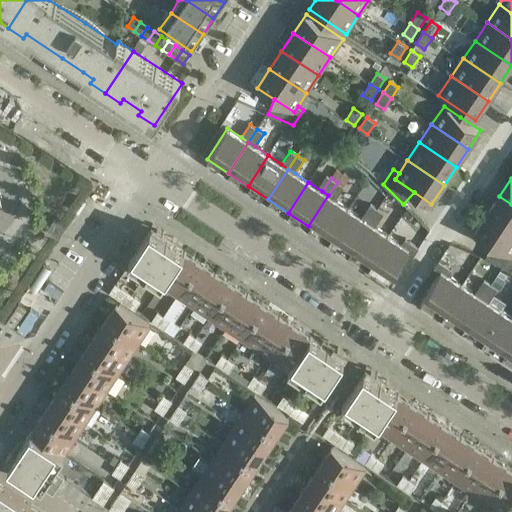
[(335,200),(344,186),(337,182),(328,195),(335,200)]
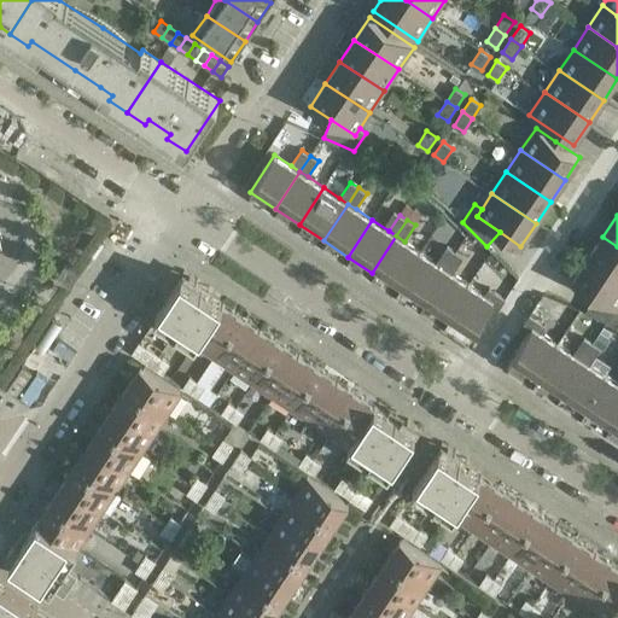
[(420,252),(404,242),(396,235),(372,273),(396,289),(420,252)]
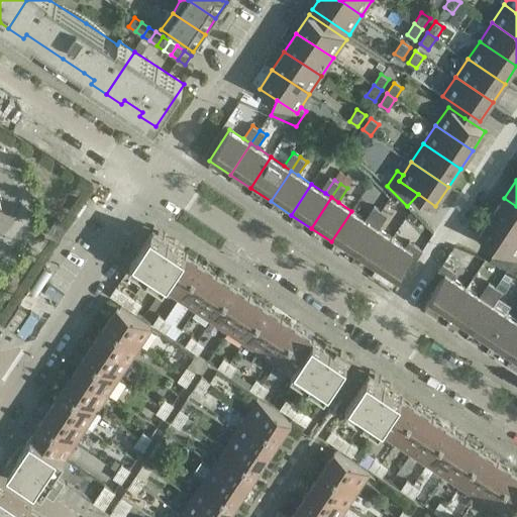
[(516,206),(504,198),(492,216),(516,232),(516,206)]
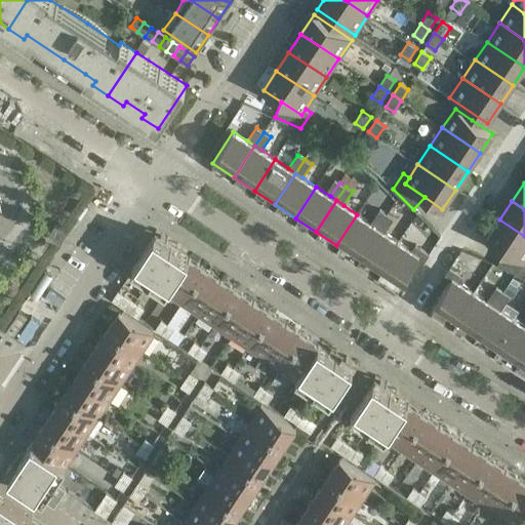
[(80,218),(88,206),(83,203),(75,214),(80,218)]
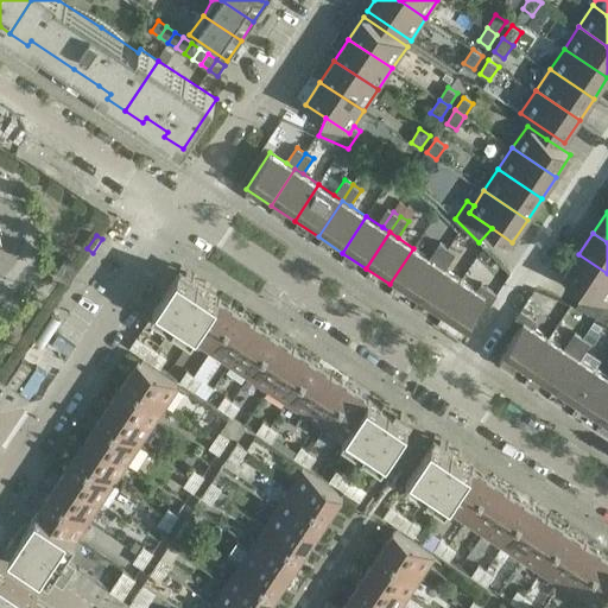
[(437,264),(448,248),(441,242),(430,259),(437,264)]
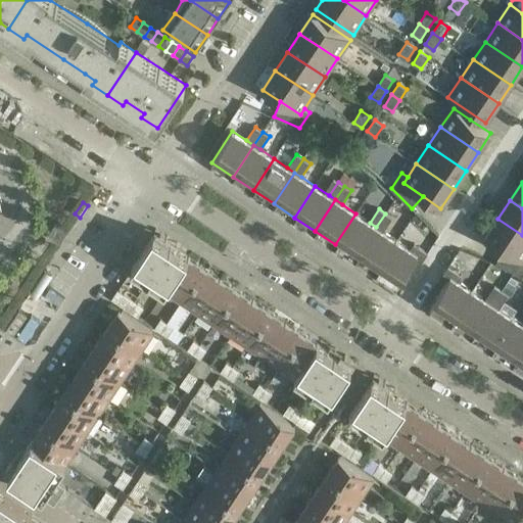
[(376,227),(370,223),(355,214),(335,244),(355,258),(376,227)]
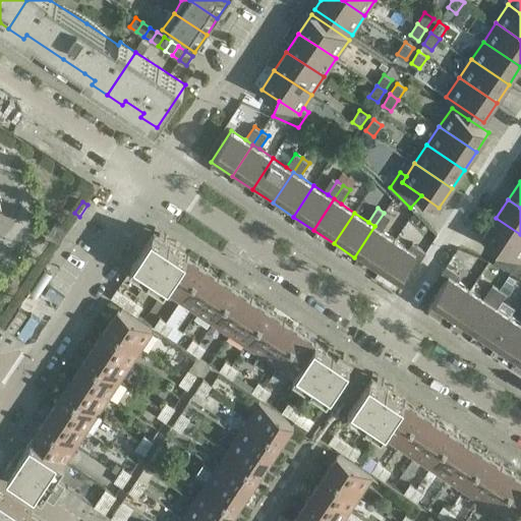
[(382,230),(391,217),(384,213),(374,226),(382,230)]
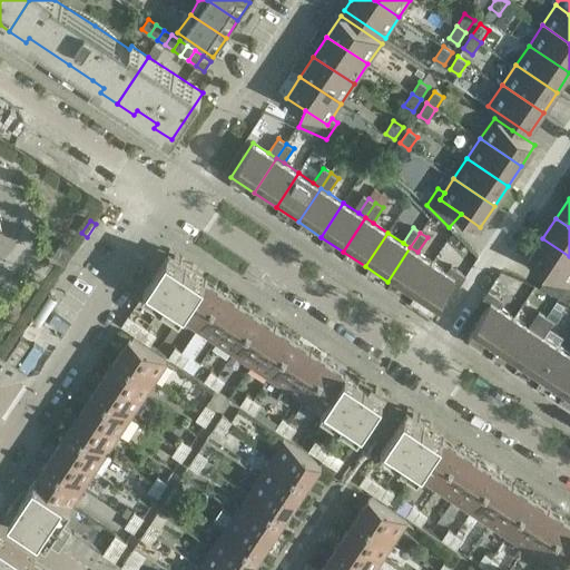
[(569,256),(542,238),(529,258),(548,272),(569,286),(569,284),(569,256)]
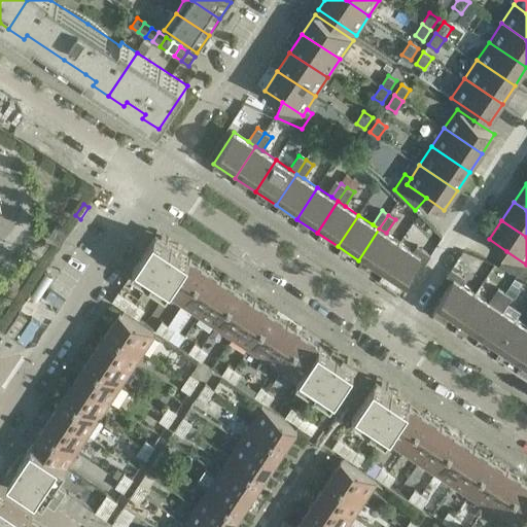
[(60,244),(69,231),(58,223),(48,236),(60,244)]
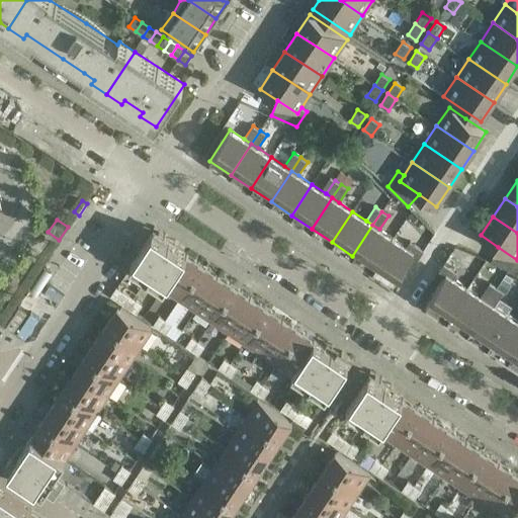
[(393,238),(379,229),(372,225),(352,256),(372,269),(393,238)]
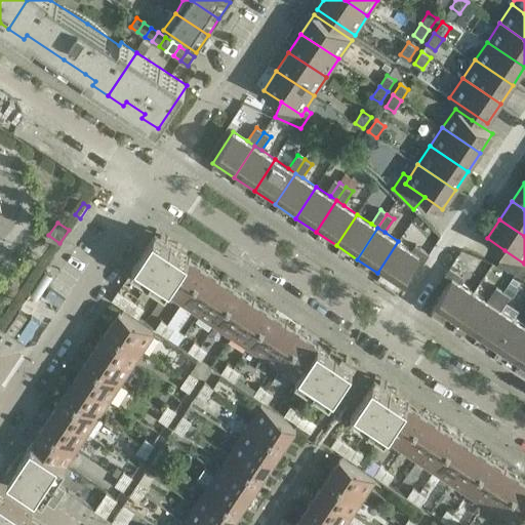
[(166,293),(190,258),(155,235),(155,236),(131,270),(166,293)]
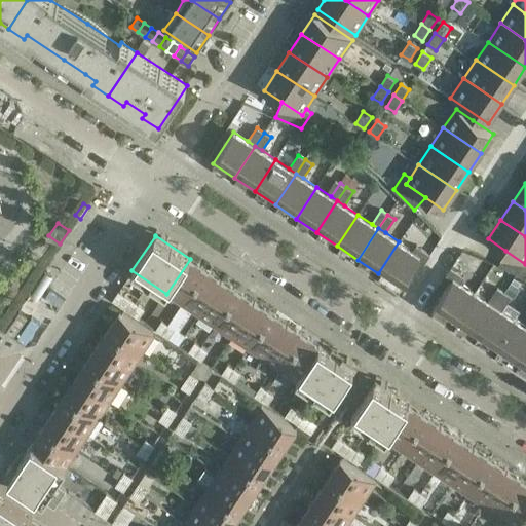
[(400,288),(418,259),(411,254),(413,251),(399,241),(378,273),(400,288)]
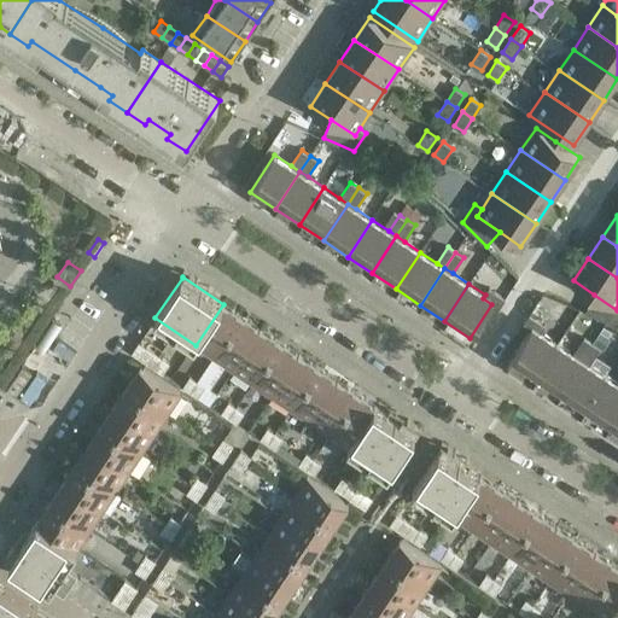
[(506,298),(489,287),(485,295),(483,298),(491,304),(499,309),(506,298)]
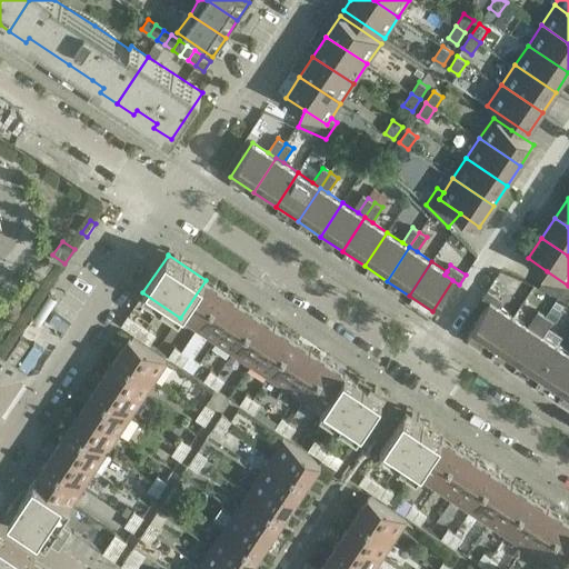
[(568,283),(568,286),(547,271),(539,287),(568,300),(568,298),(568,283)]
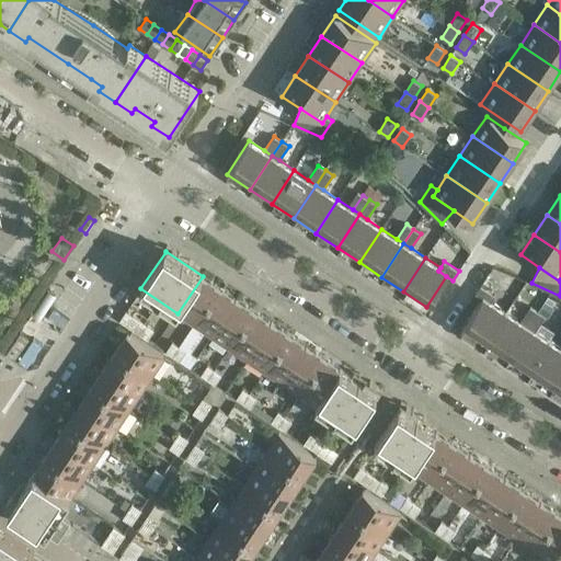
[(194,324),(219,287),(203,276),(178,313),(194,324)]
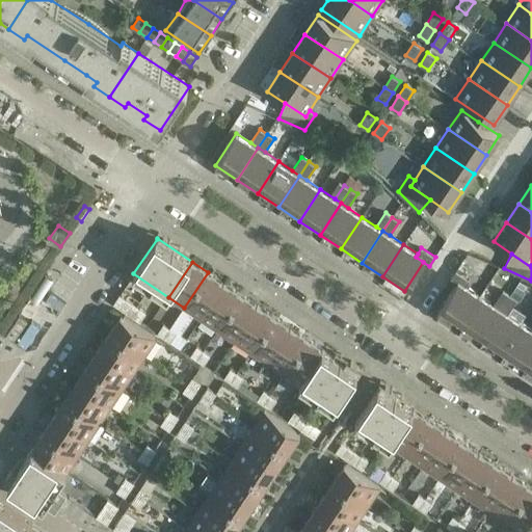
[(470,281),(456,271),(450,280),(456,284),(463,289),(466,286),(470,281)]
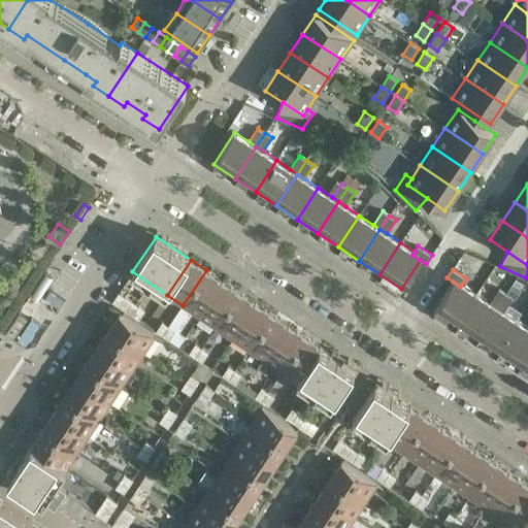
[(199,316),(223,282),(206,270),(183,305),(199,316)]
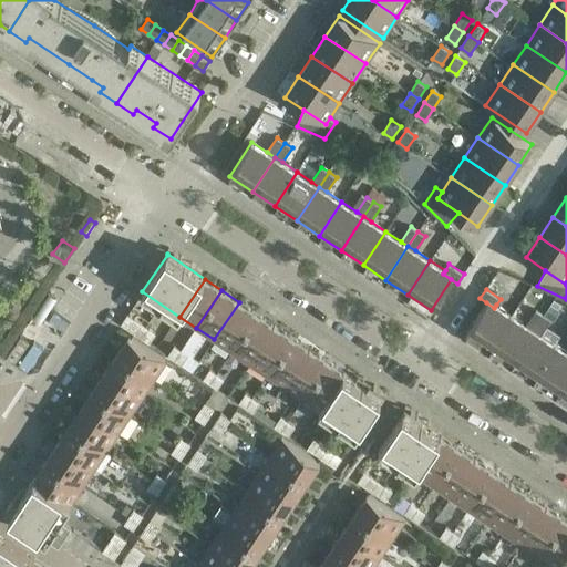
[(232,351),(257,313),(239,302),(214,339),(232,351)]
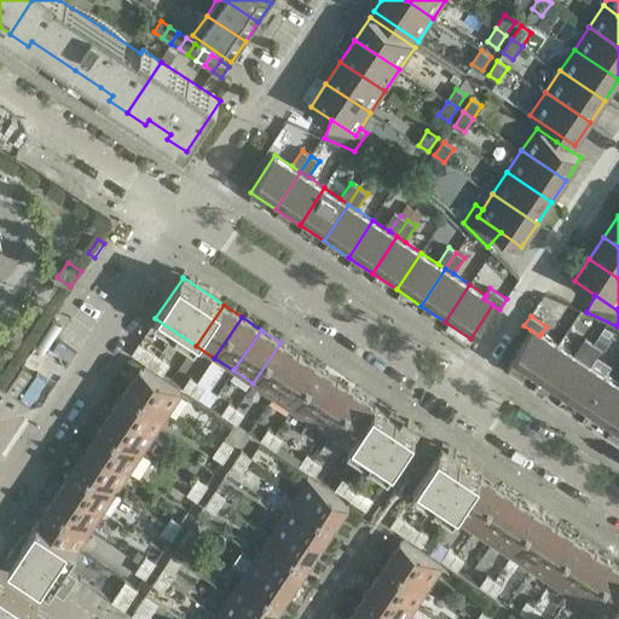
[(533,381),(559,343),(542,333),(539,336),(531,330),(509,364),(533,381)]
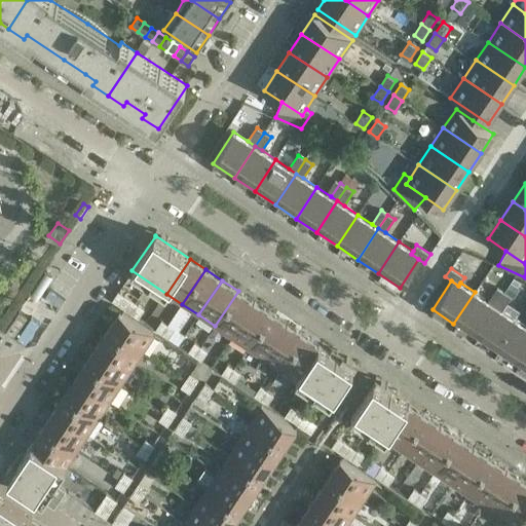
[(495,306),(504,292),(497,288),(488,301),(495,306)]
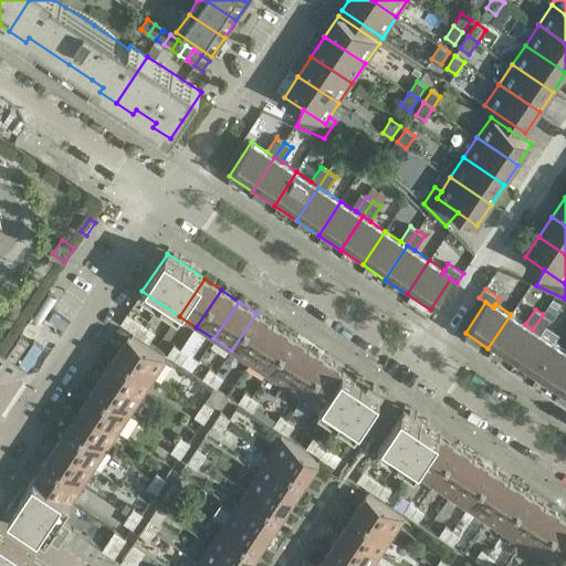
[(249,363),(274,325),(257,313),(231,350),(249,363)]
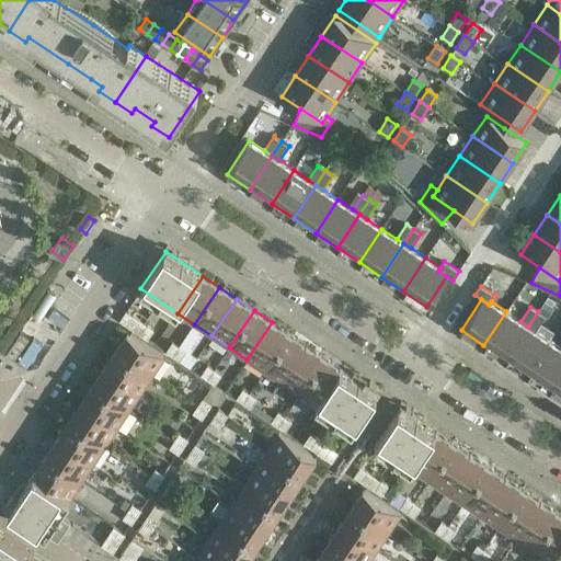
[(127,324),(133,316),(126,311),(119,320),(127,324)]
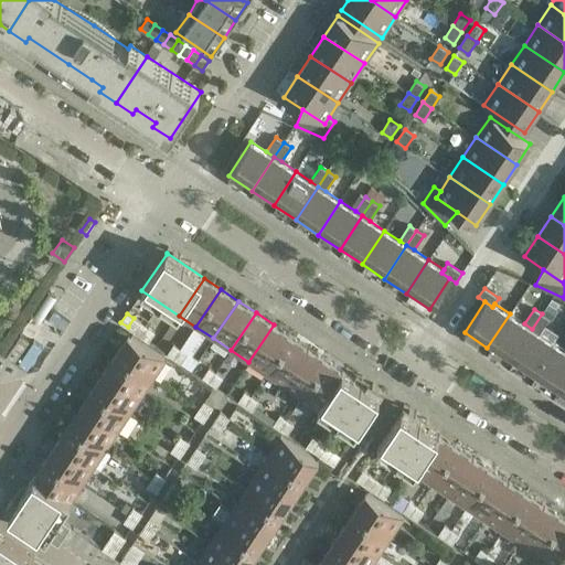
[(532,329),(524,323),(510,313),(487,348),(509,362),(532,329)]
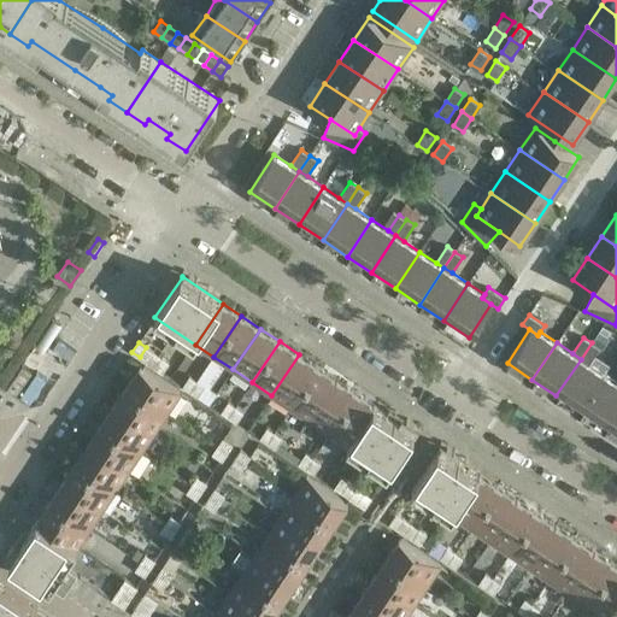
[(588,364),(599,348),(592,342),(581,359),(588,364)]
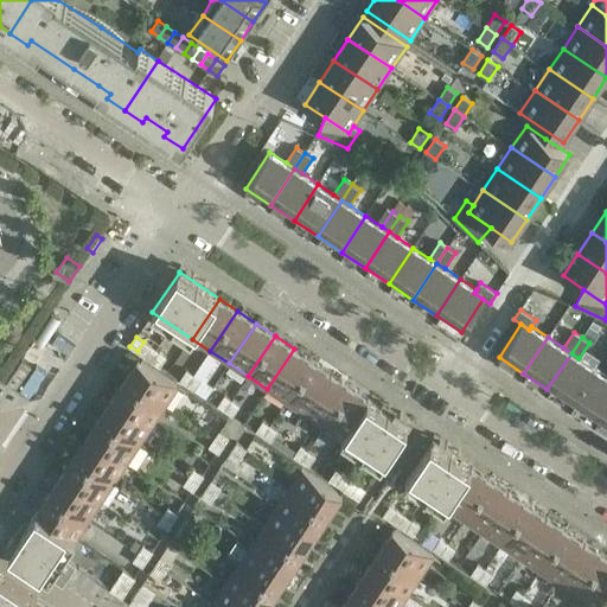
[(145,357),(152,346),(144,342),(138,351),(145,357)]
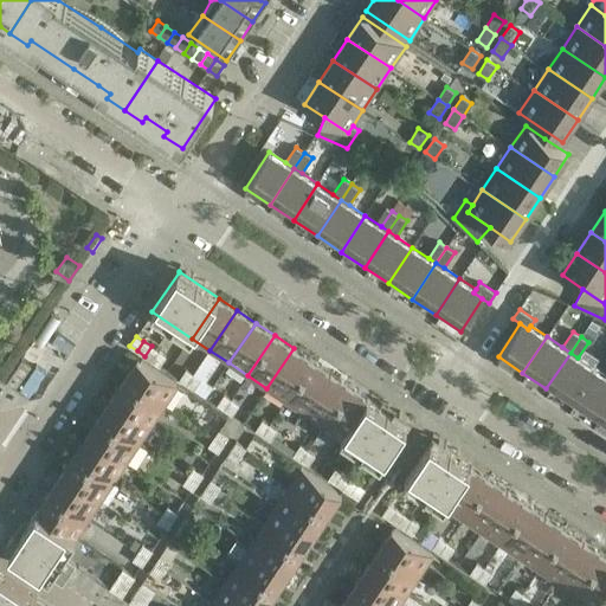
[(152,361),(159,350),(152,346),(144,356),(152,361)]
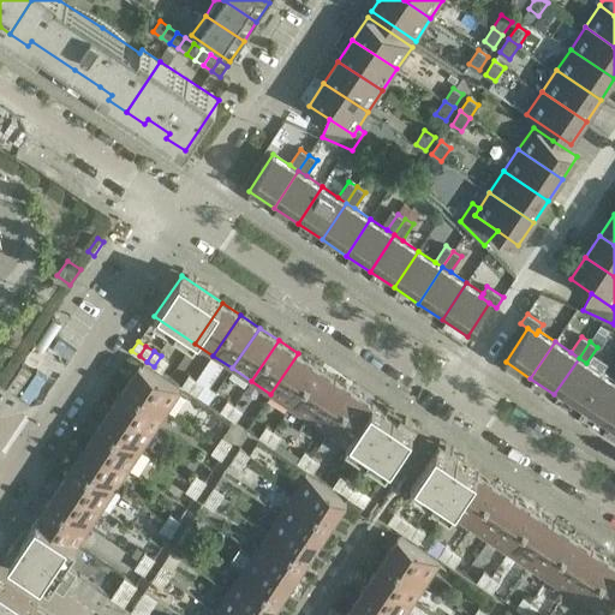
[(290,407),(317,366),(298,353),(270,394),(290,407)]
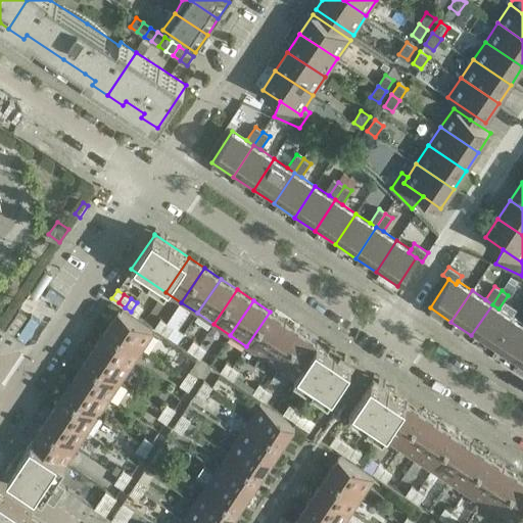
[(138,316),(144,307),(137,302),(131,312),(138,316)]
